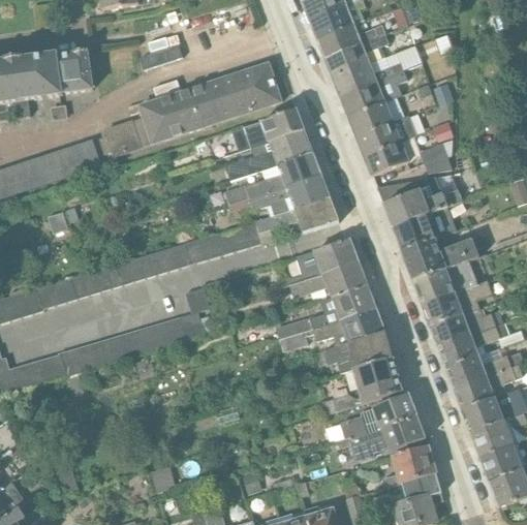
[(100,0),(102,9),(138,4),(137,0),(100,0)]
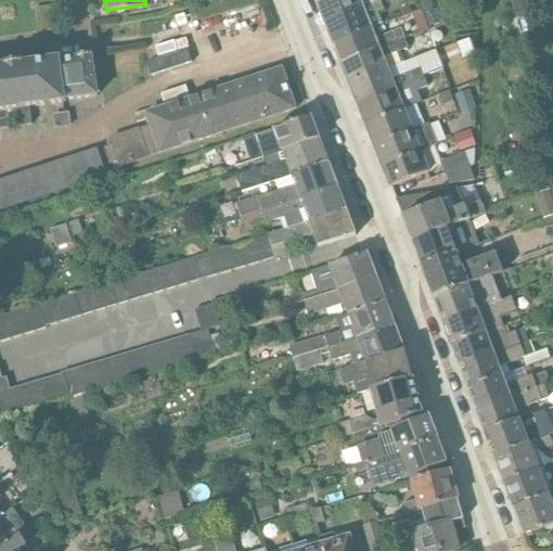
[(316,0),(324,21),(374,0),(316,0)]
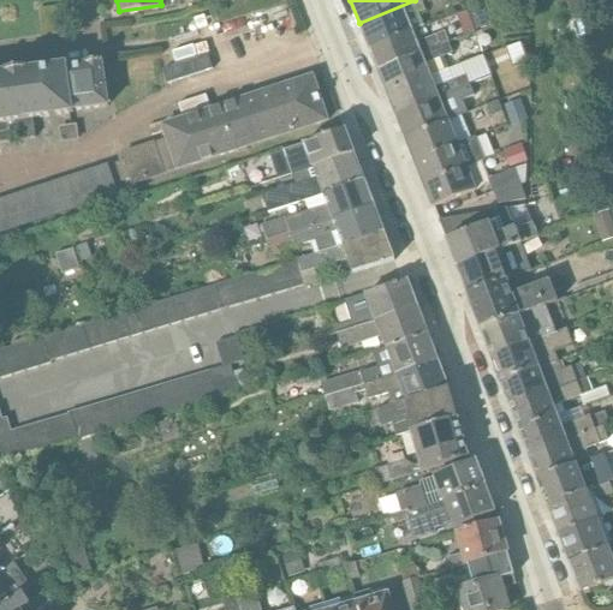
[(368,46),(411,28),(423,24),(417,11),(424,9),(422,0),(415,0),(359,23),(368,46)]
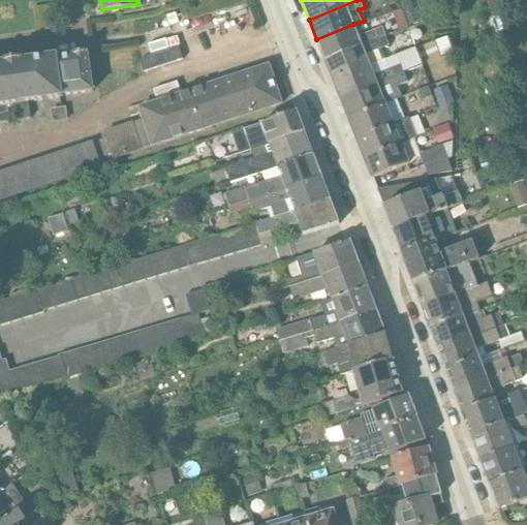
[(407,25),(406,22),(402,10),(400,6),(391,10),(398,29),(407,25)]
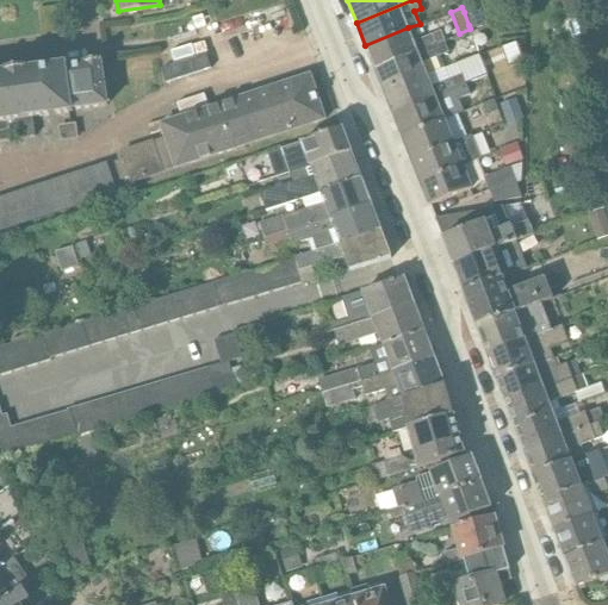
[(373,67),(444,39),(444,38),(440,29),(413,39),(408,27),(365,45),(373,67)]
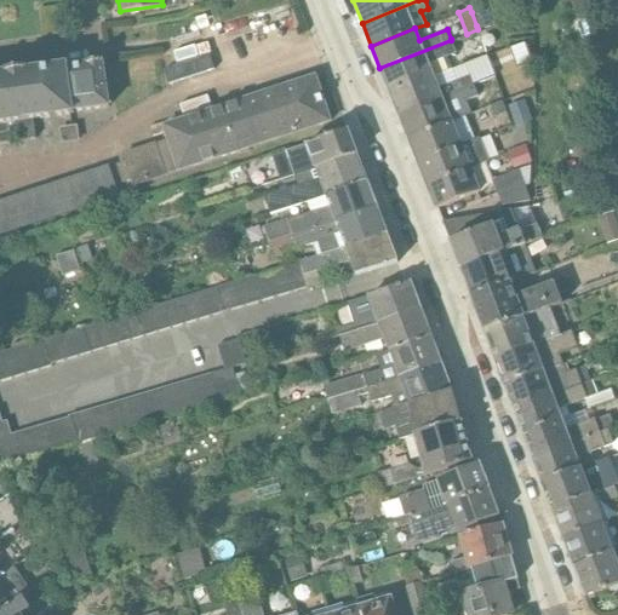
[(389,91),(446,68),(442,56),(455,51),(451,40),(379,68),(389,91)]
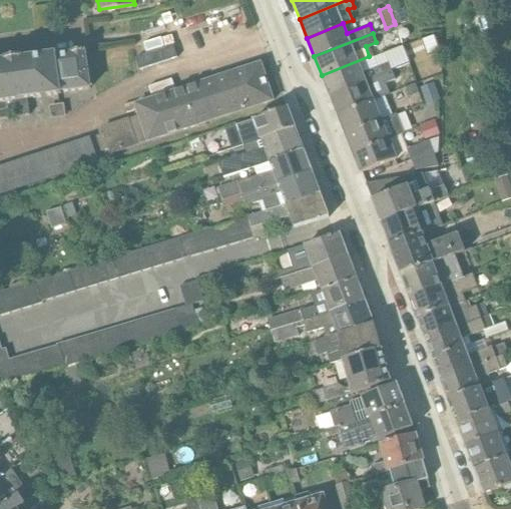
[(61,90),(89,86),(83,48),(56,53),(56,52),(0,59),(0,115),(28,112),(26,97),(61,92),(61,90)]
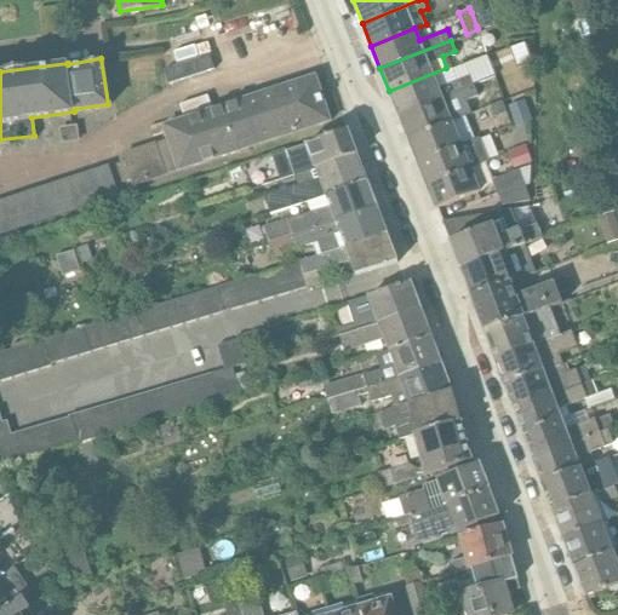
[(398,113),(461,90),(473,84),(468,73),(456,78),(451,65),(446,68),(389,91),(398,113)]
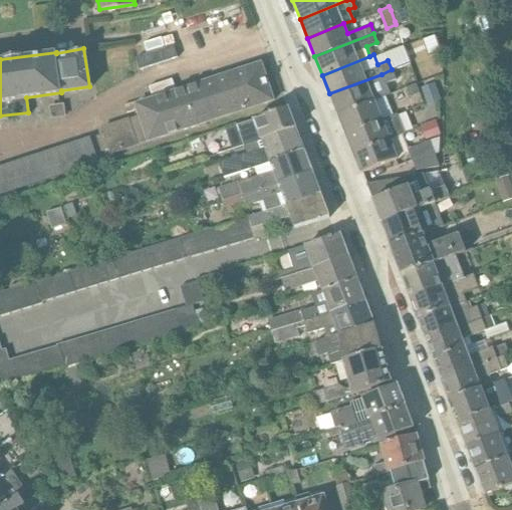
[(180,138),(178,130),(272,98),(260,61),(134,102),(137,113),(129,116),(129,115),(99,125),(102,132),(95,135),(100,150),(107,148),(109,153),(138,144),(137,143),(156,137),(159,145),(180,138)]
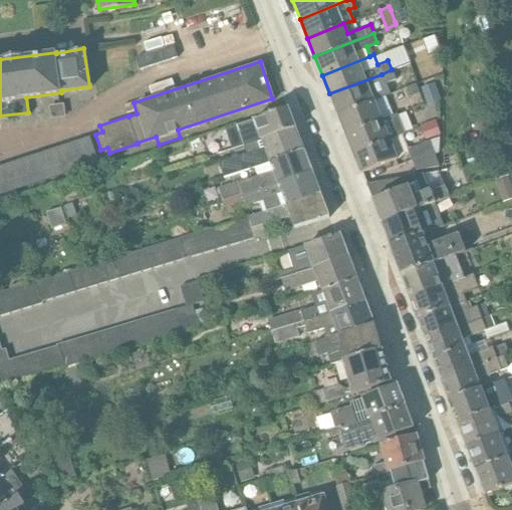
[(337,112),(373,98),(369,88),(382,83),(381,74),(329,93),(337,112)]
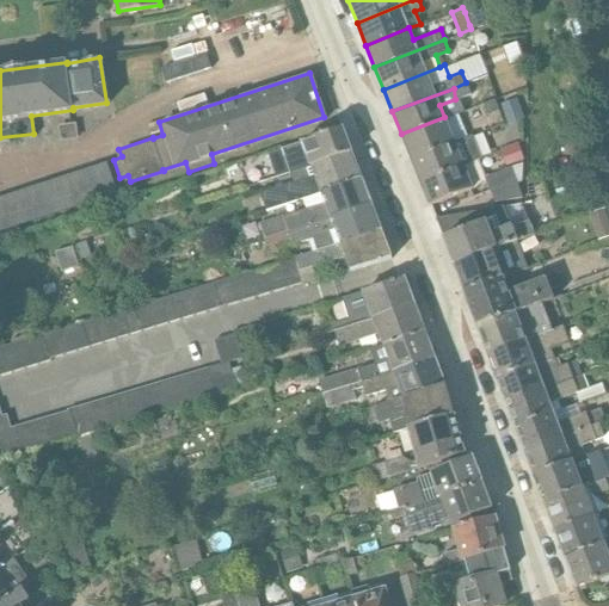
[(486,112),(498,109),(493,98),(483,101),(486,112)]
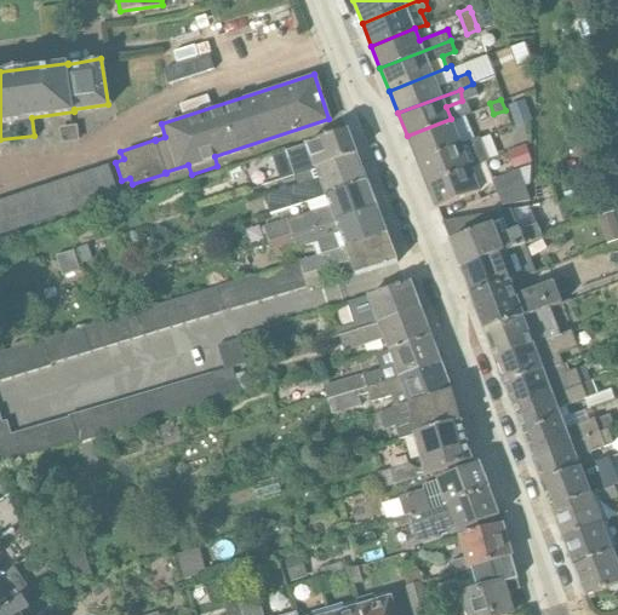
[(417,160),(471,137),(462,113),(451,119),(407,136),(417,160)]
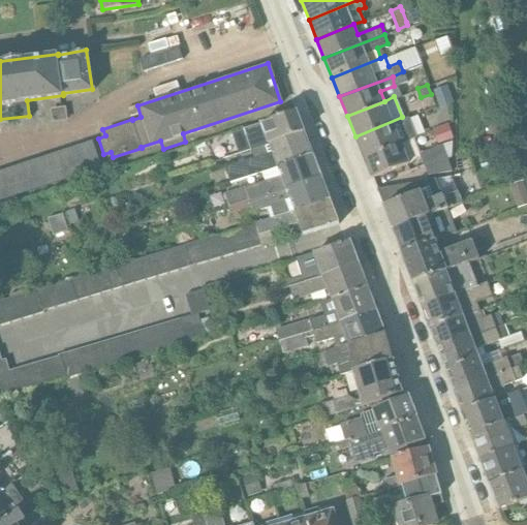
[(51,120),(66,118),(64,104),(49,106),(51,120)]
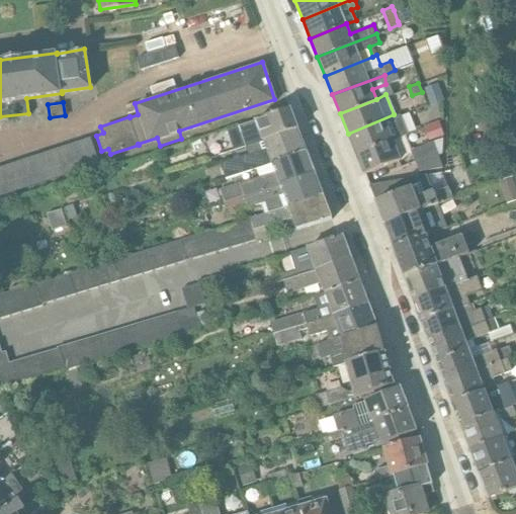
[(244,145),(296,126),(289,107),(227,129),(233,149),(244,145)]
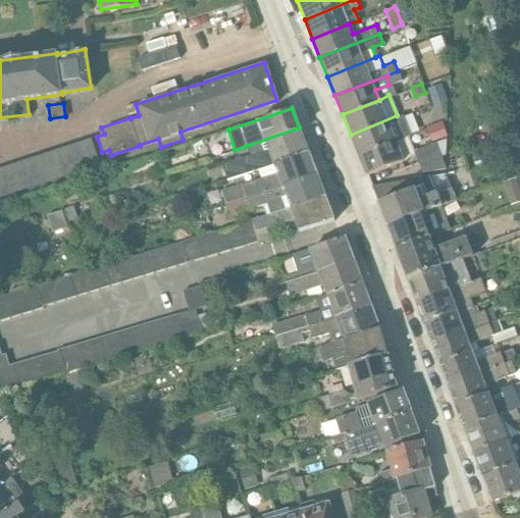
[(358,153),(406,134),(410,133),(402,113),(397,115),(351,135),(358,153)]
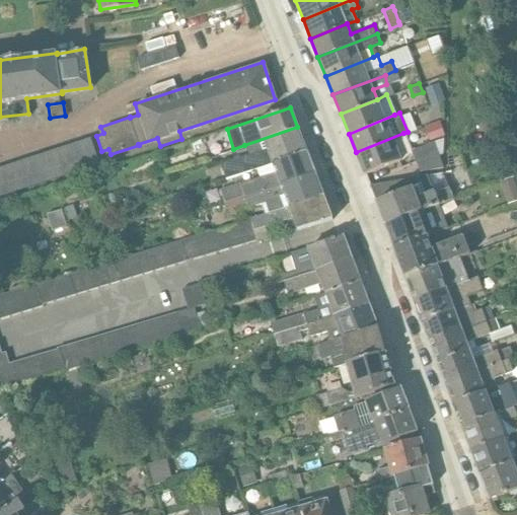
[(225,177),(256,167),(306,150),(297,127),(244,145),(246,153),(220,162),(225,177)]
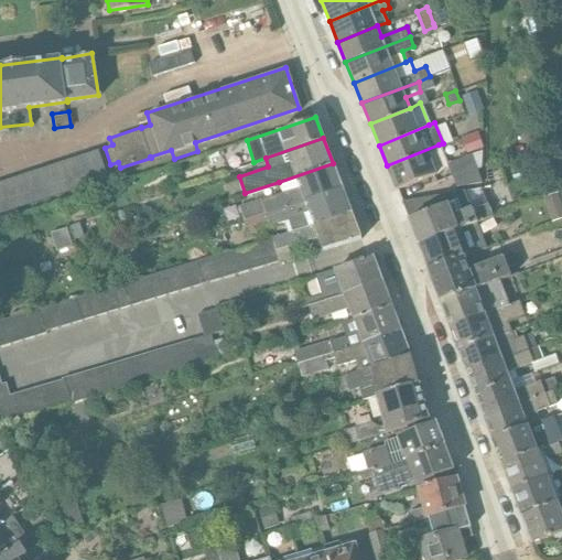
[(396,187),(435,172),(445,161),(439,144),(387,165),(396,187)]
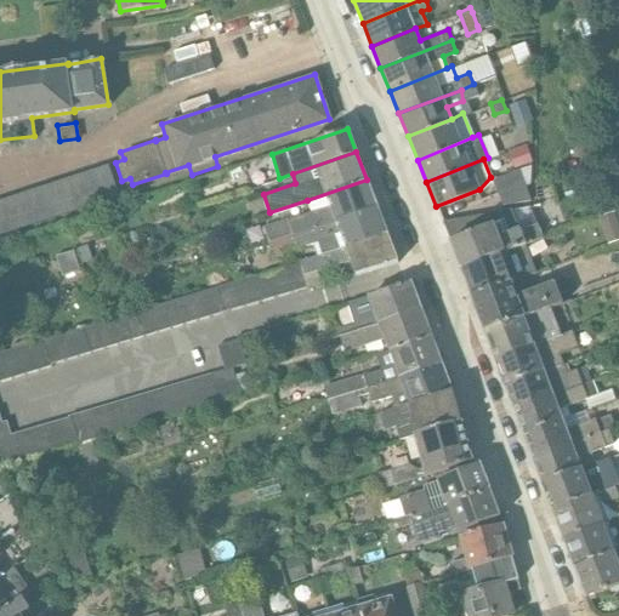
[(0,222),(120,194),(112,160),(0,187),(0,222)]
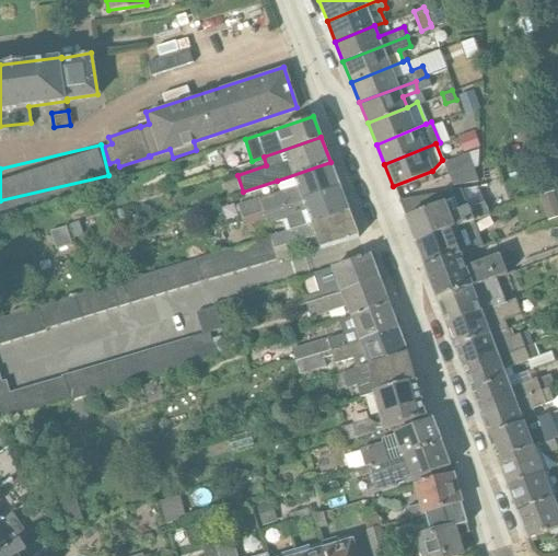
[(448,172),(473,166),(467,150),(443,160),(448,172)]
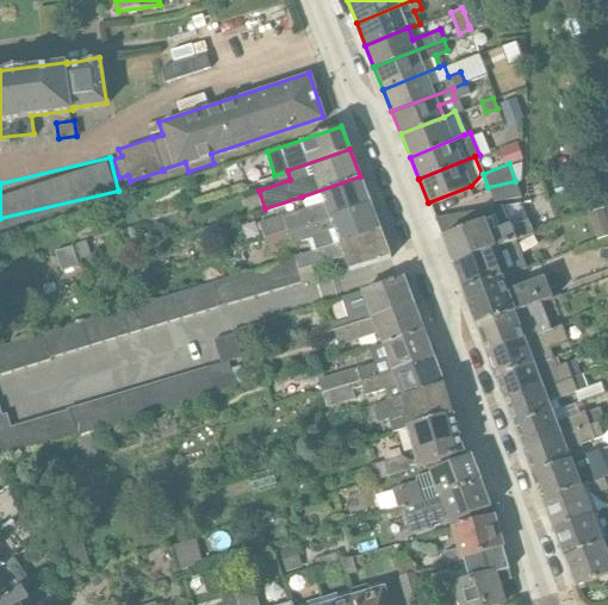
[(258,220),(262,235),(370,200),(360,176),(302,197),(305,206),(281,214),(281,212),(258,220)]
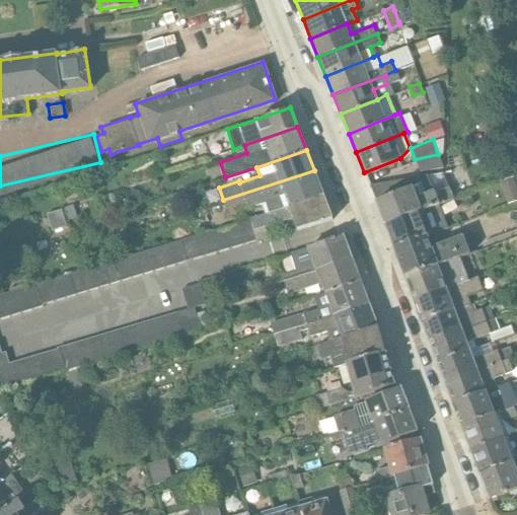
[(419,170),(442,165),(438,154),(415,159),(419,170)]
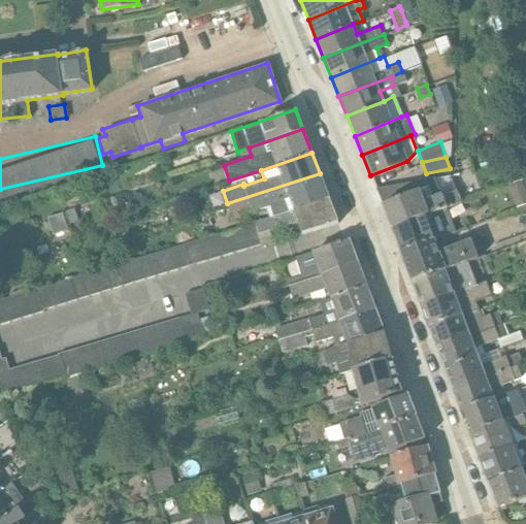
[(320,173),(227,203),(231,219),(256,210),(256,209),(265,206),(268,216),(328,198),(320,173)]
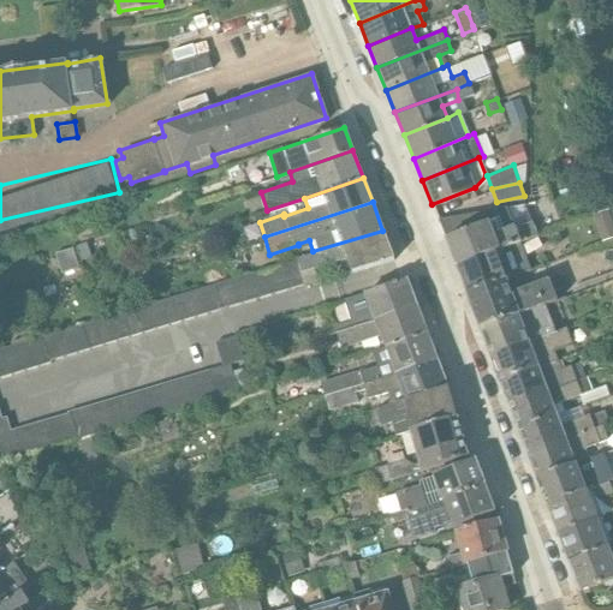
[(457,264),(501,247),(521,240),(521,239),(536,233),(531,220),(515,226),(505,205),(439,216),(457,264)]
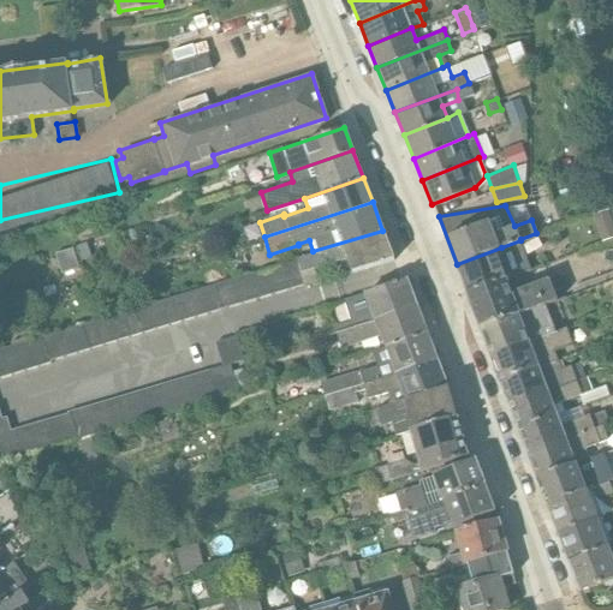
[(357,269),(393,258),(392,257),(393,257),(382,231),(313,251),(296,257),(301,270),(346,257),(351,270),(357,269)]
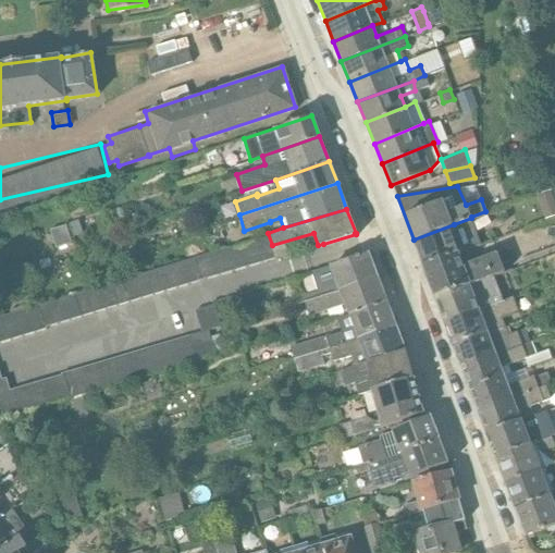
[(422,265),(458,252),(470,246),(466,232),(463,233),(461,231),(456,233),(454,224),(414,240),(422,265)]
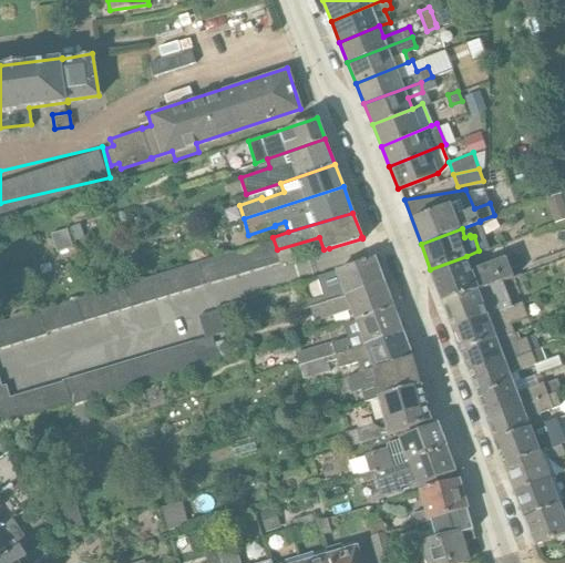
[(267,264),(280,260),(277,249),(273,237),(260,242),(267,264)]
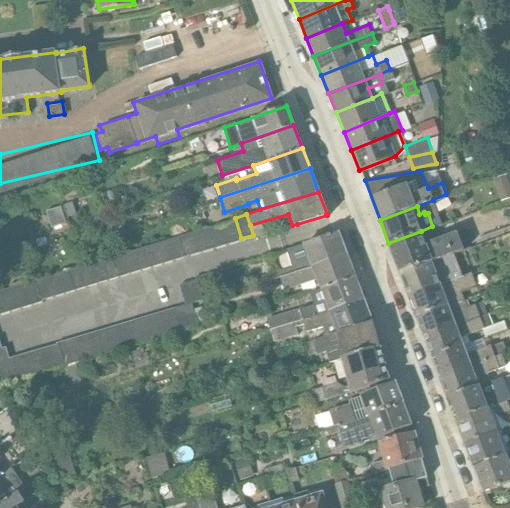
[(236,240),(238,239),(239,239),(240,239),(241,238),(235,218),(223,221),(229,242),(236,240)]
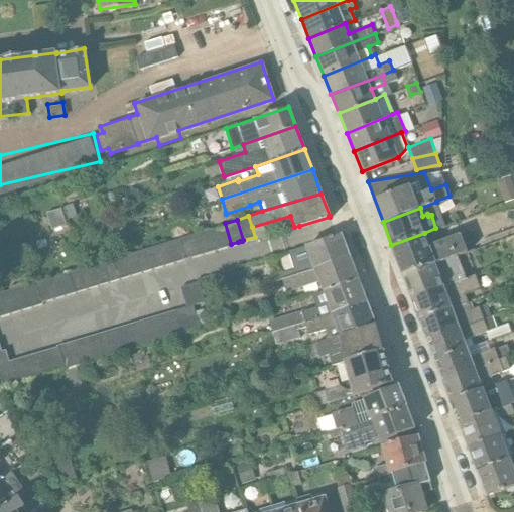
[(220,247),(231,244),(225,223),(214,227),(220,247)]
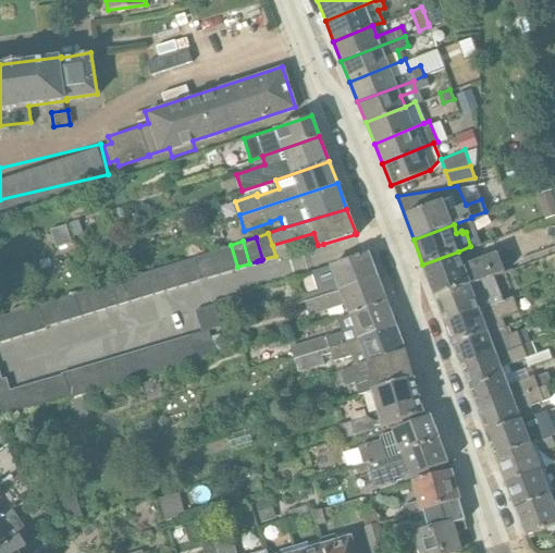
[(224,271),(237,267),(231,245),(218,248),(224,271)]
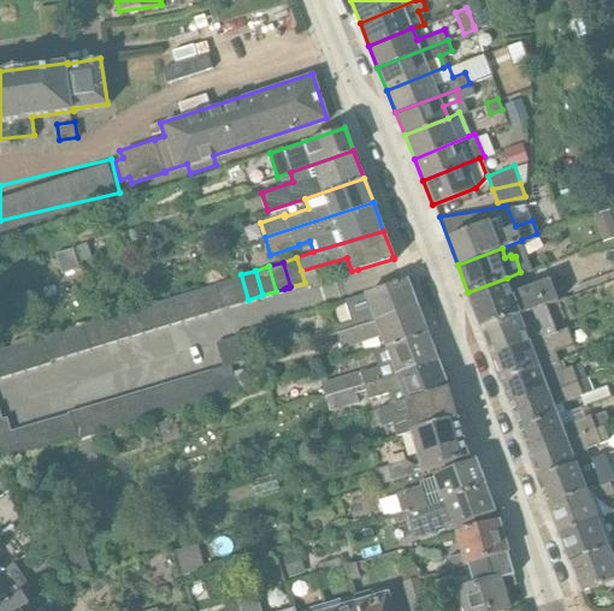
[(482,328),(545,303),(558,300),(554,290),(566,285),(561,273),(549,278),(512,291),(507,278),(467,292),(482,328)]
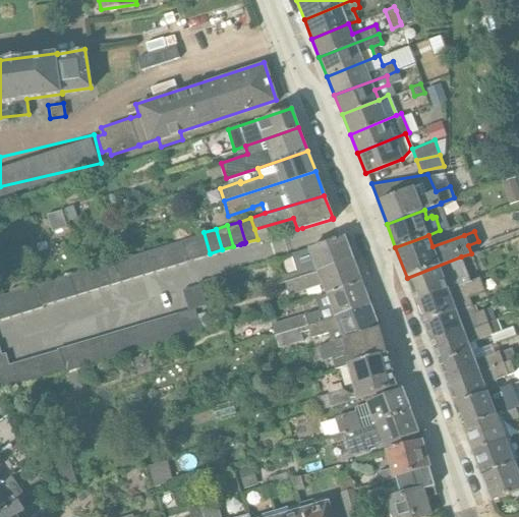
[(198,256),(210,253),(204,232),(191,236),(198,256)]
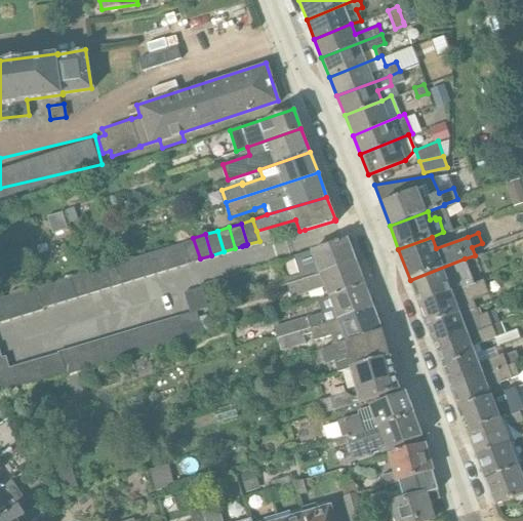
[(285,283),(356,261),(348,238),(347,238),(347,237),(311,248),(293,253),(297,267),(298,272),(277,278),(279,285),(285,283)]
